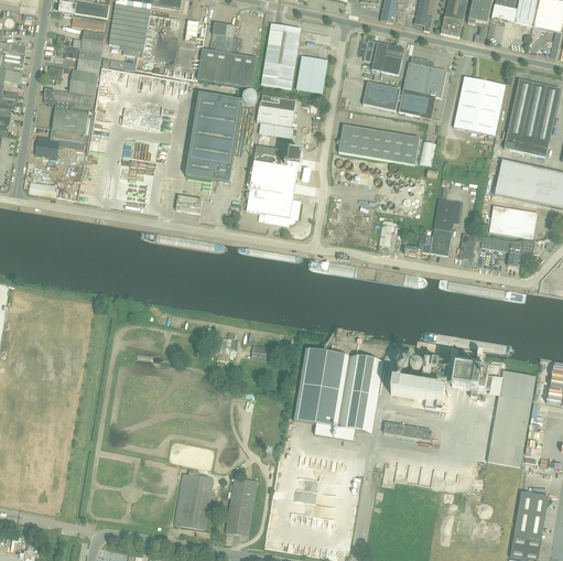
[(74,12),(75,2),(65,0),(60,0),(57,10),(74,12)]
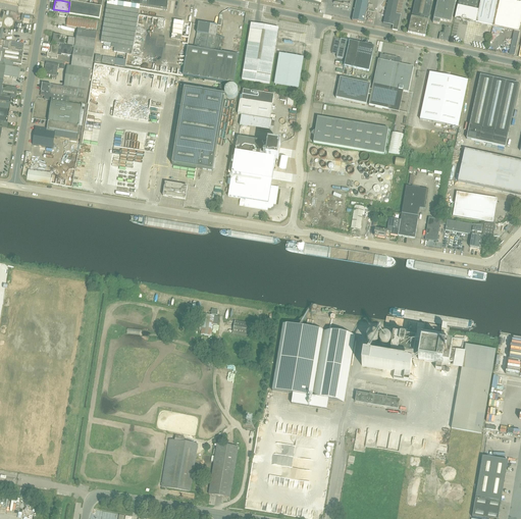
[(70,0),(69,2),(68,11),(99,16),(100,4),(98,4),(86,2),(86,0),(70,0)]
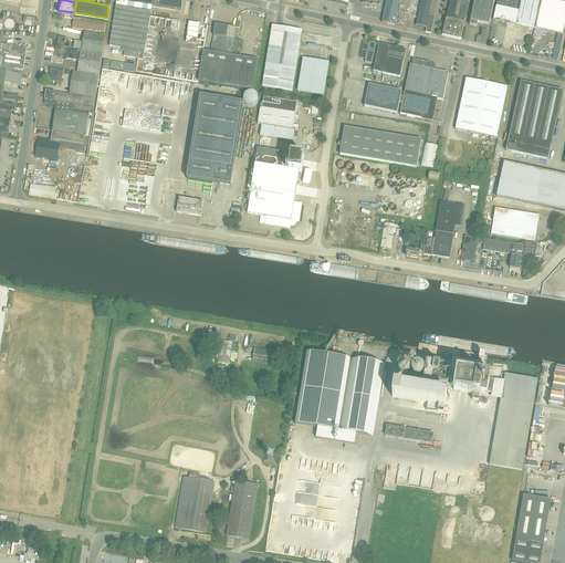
[(123,53),(142,56),(150,3),(180,9),(181,0),(135,0),(135,1),(128,0),(116,0),(108,42),(121,44),(119,48),(123,49),(123,53)]
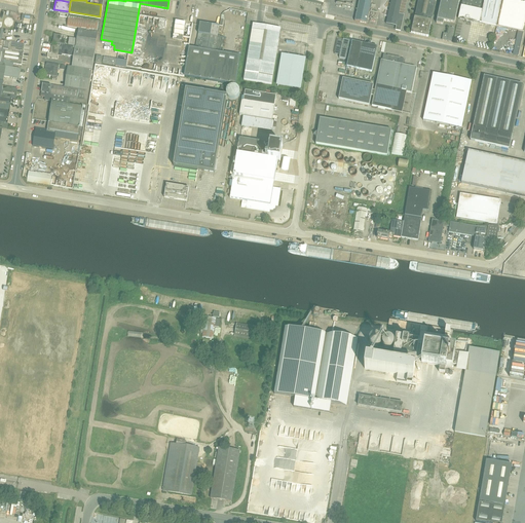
[(366,21),(369,0),(357,0),(353,17),(366,21)]
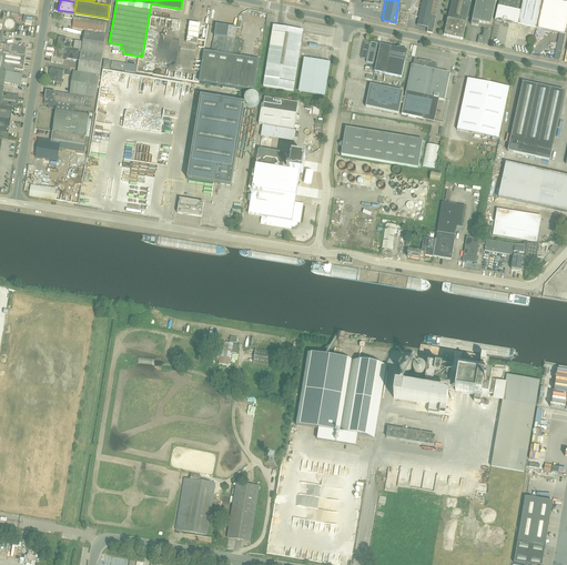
[(427,24),(429,12),(432,0),(419,0),(416,22),(427,24)]
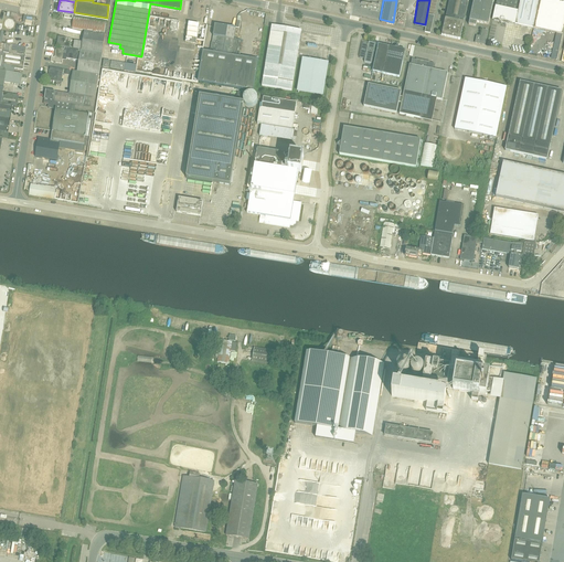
[(463,19),(466,0),(447,0),(440,32),(459,36),(463,19)]
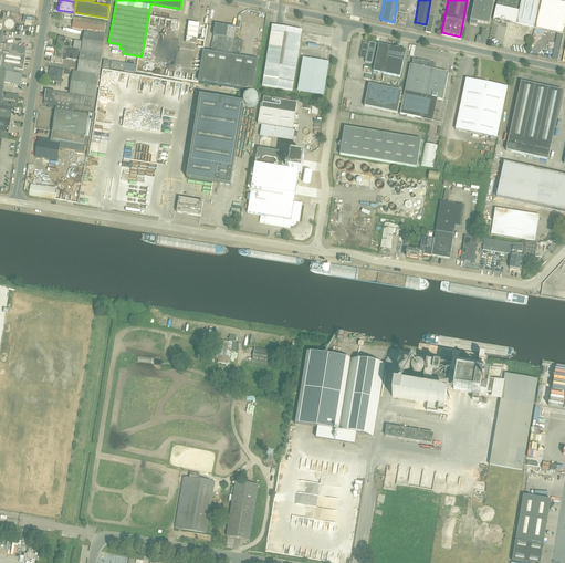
[(477,19),(489,22),(492,0),(472,0),(469,21),(475,23),(477,19)]
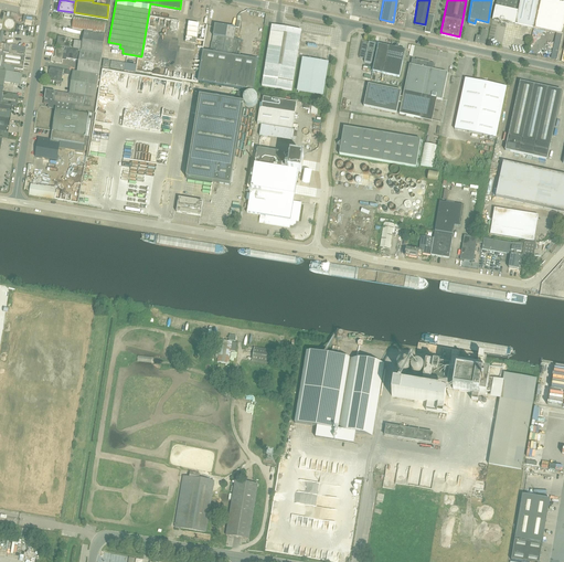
[(495,0),(495,3),(497,4),(498,4),(495,18),(503,19),(532,25),(536,0),(495,0)]
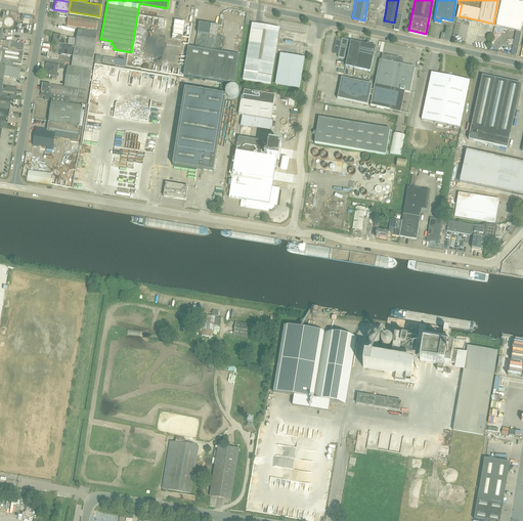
[(497,0),(493,24),(521,29),(522,16),(522,0),(497,0)]
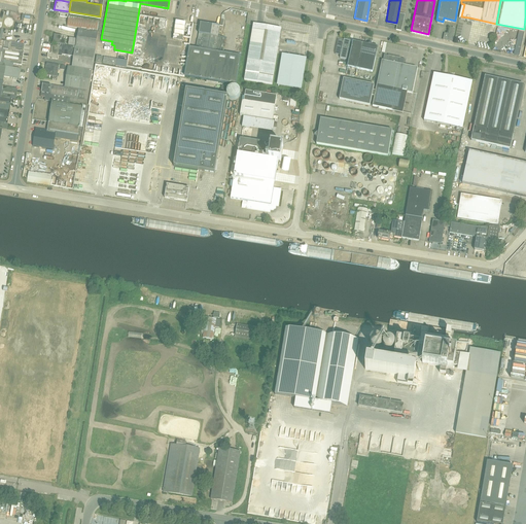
[(395,27),(400,28),(404,12),(398,11),(396,23),(395,27)]
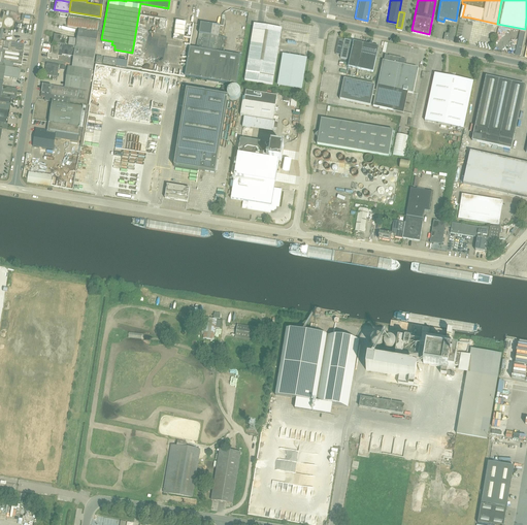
[(96,28),(98,18),(68,13),(66,23),(76,25),(96,28)]
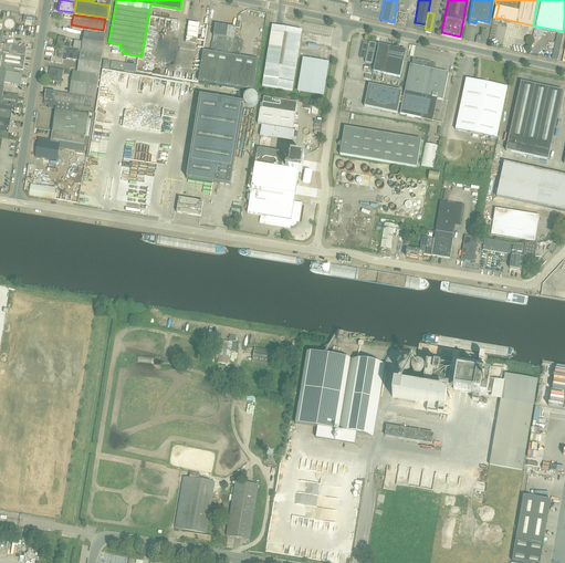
[(178,18),(174,43),(194,47),(198,21),(178,18)]
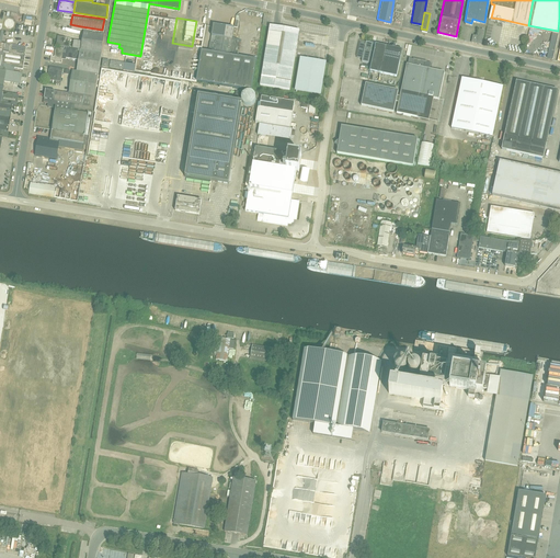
[(231,34),(232,25),(213,21),(209,38),(207,48),(201,47),(195,78),(224,83),(232,34),(231,34)]
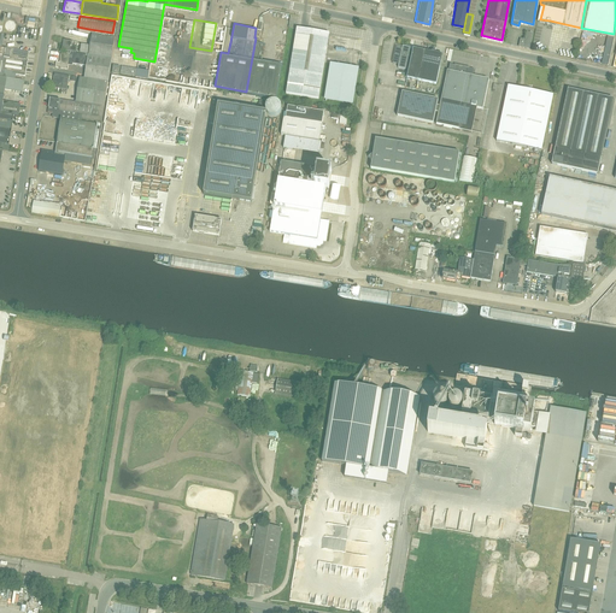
[(328,30),(295,24),(285,90),(317,96),(328,30)]
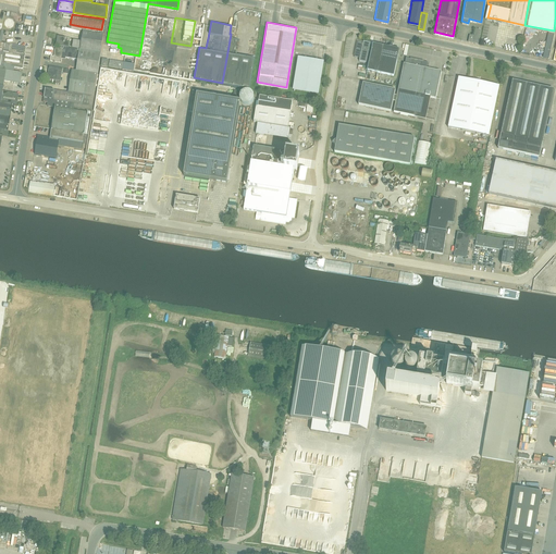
[(469,33),(467,39),(477,41),(480,27),(474,26),(473,34),(469,33)]
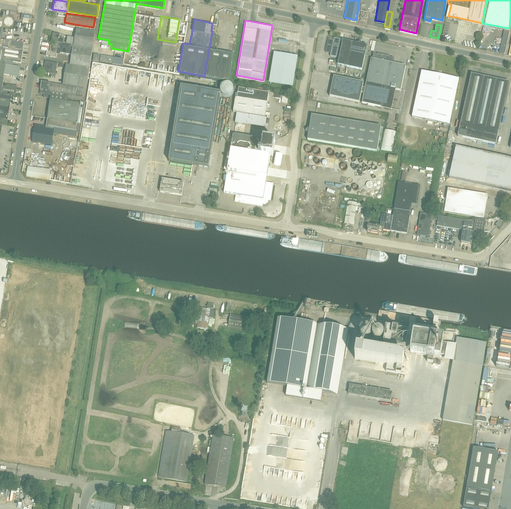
[(92,46),(94,29),(75,26),(74,35),(66,34),(65,41),(92,46)]
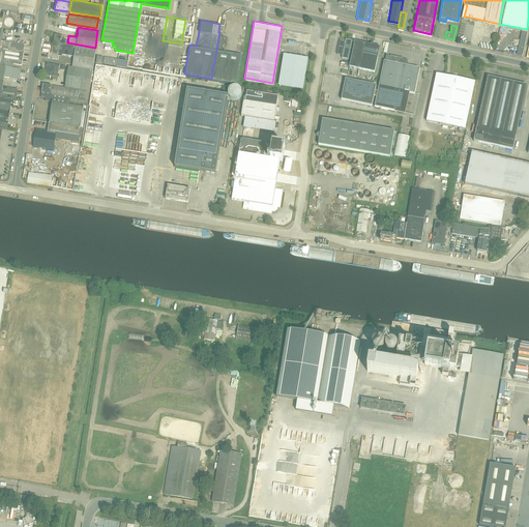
[(52,40),(59,41),(63,42),(64,42),(65,37),(61,36),(61,32),(56,32),(56,33),(54,32),(52,40)]
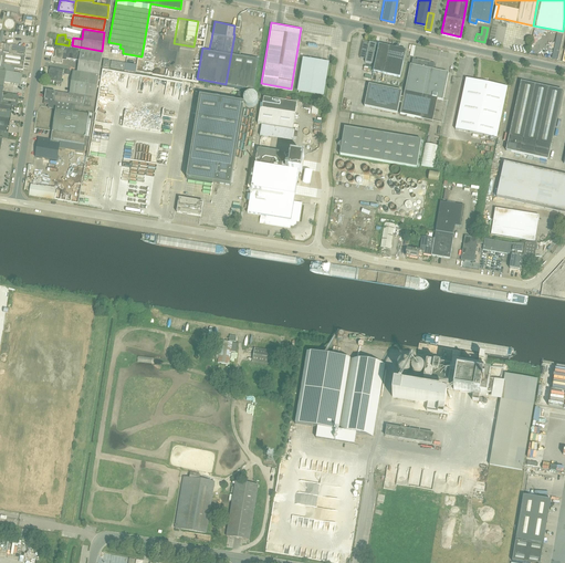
[(234,34),(226,84),(252,89),(258,54),(237,51),(239,35),(234,34)]
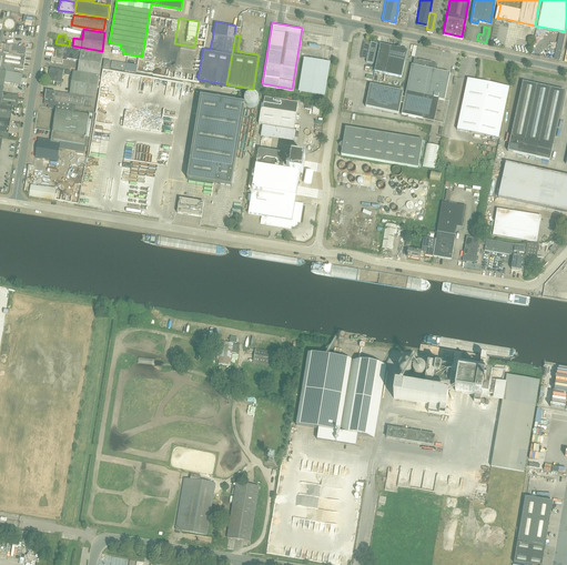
[(364,39),(361,54),(365,56),(365,54),(366,54),(365,59),(372,61),(376,41),(370,39),(370,41),(364,39)]
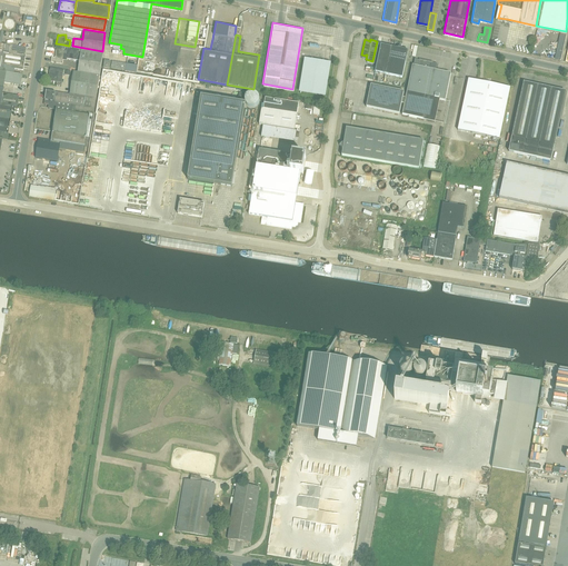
[(10,66),(21,68),(26,46),(0,40),(0,68),(10,70),(10,66)]
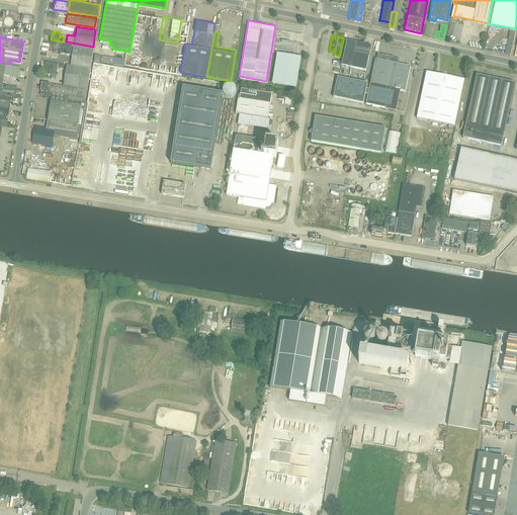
[(361,41),(356,39),(346,37),(341,63),(365,68),(370,44),(365,41),(365,40),(364,40),(362,39),(361,40),(361,41)]
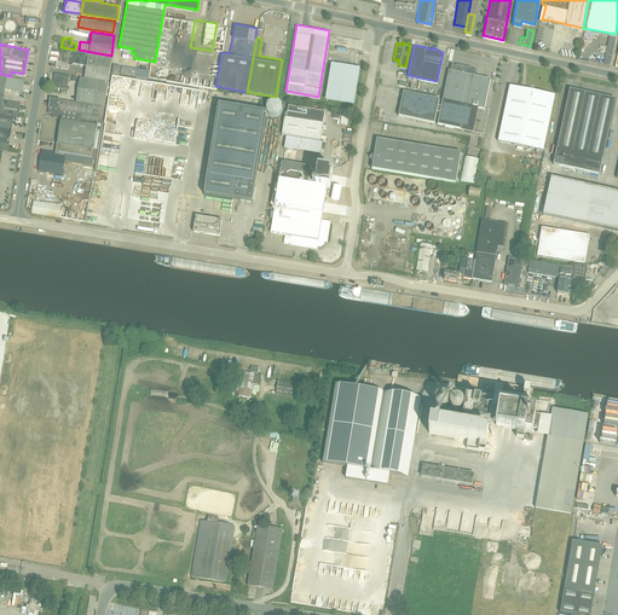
[(71,61),(74,50),(69,48),(69,51),(61,50),(59,59),(56,59),(55,64),(67,67),(68,62),(71,63),(71,61)]
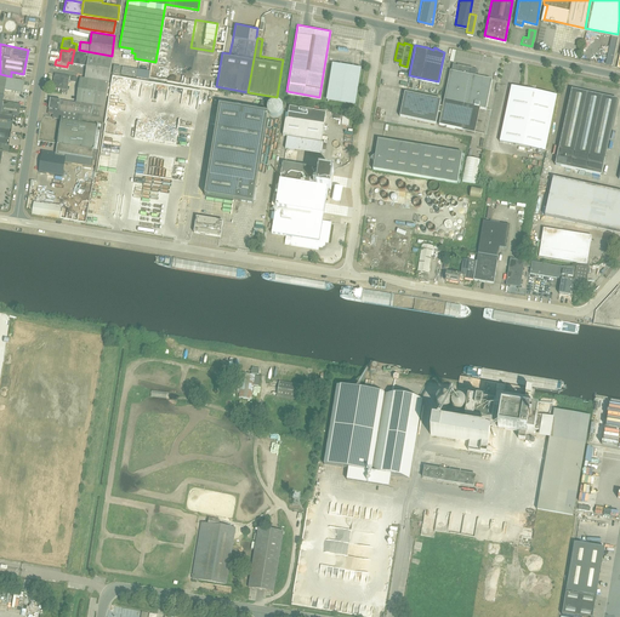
[(79,50),(75,50),(74,50),(72,61),(85,63),(84,75),(108,79),(112,56),(79,50)]
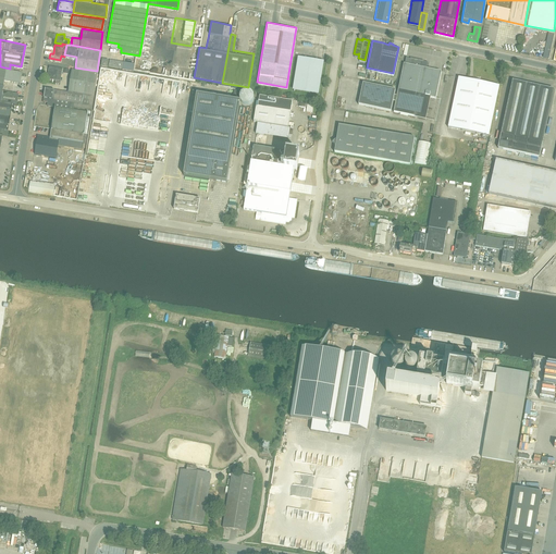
[(425,117),(430,95),(435,96),(441,69),(425,65),(425,64),(427,64),(428,60),(422,59),(422,58),(409,54),(409,56),(404,54),(403,60),(404,60),(404,61),(403,61),(396,93),(393,93),(394,87),(362,81),(357,102),(390,109),(392,98),(395,98),(393,109),(425,117)]
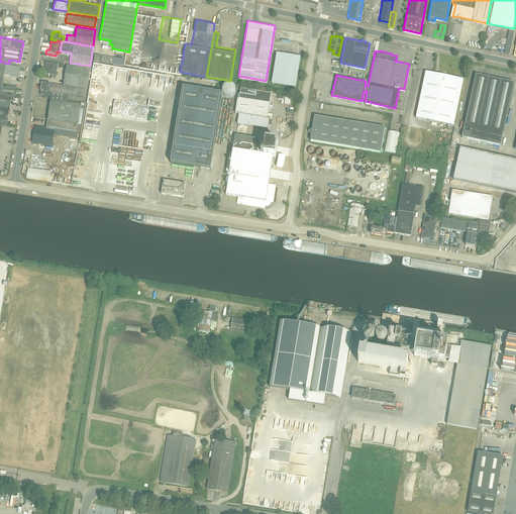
[(101,53),(100,59),(113,61),(114,55),(101,53)]
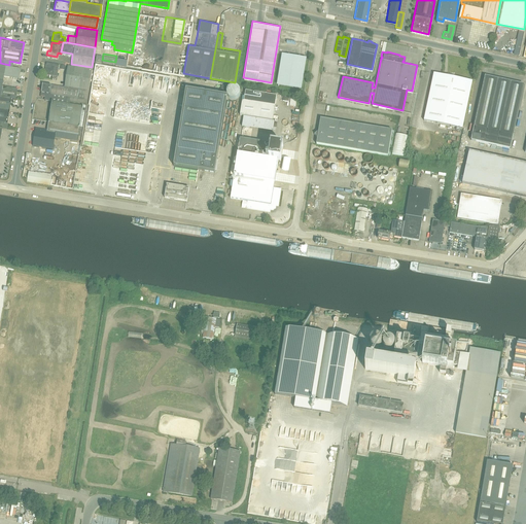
[(45,62),(43,71),(51,72),(51,73),(56,74),(58,64),(45,62)]
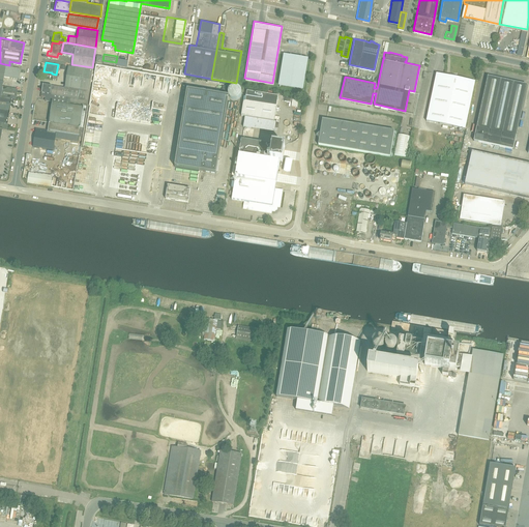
[(10,65),(9,65),(0,63),(0,77),(2,78),(2,75),(16,77),(18,77),(18,75),(20,66),(12,65),(10,65)]
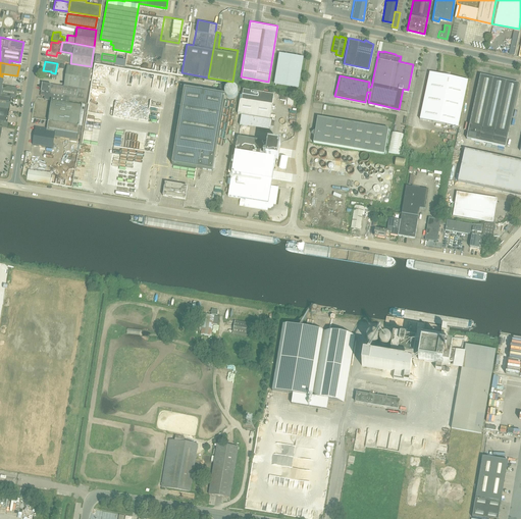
[(91,66),(70,63),(66,62),(63,83),(87,87),(91,66)]
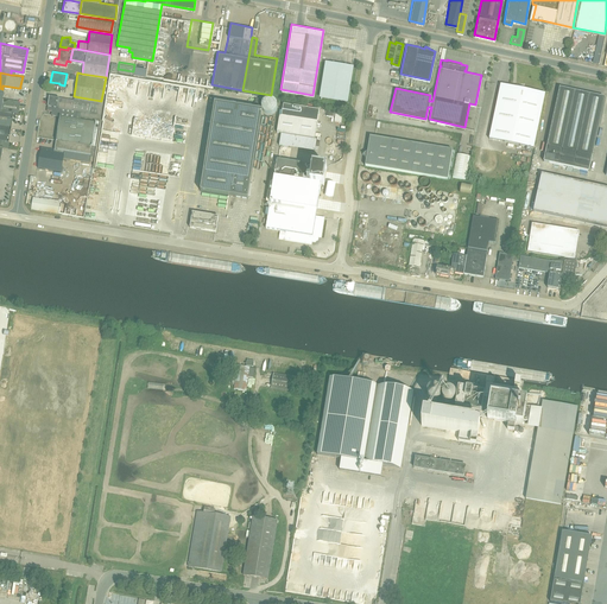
[(500,81),(488,135),(532,145),(544,90),(500,81)]
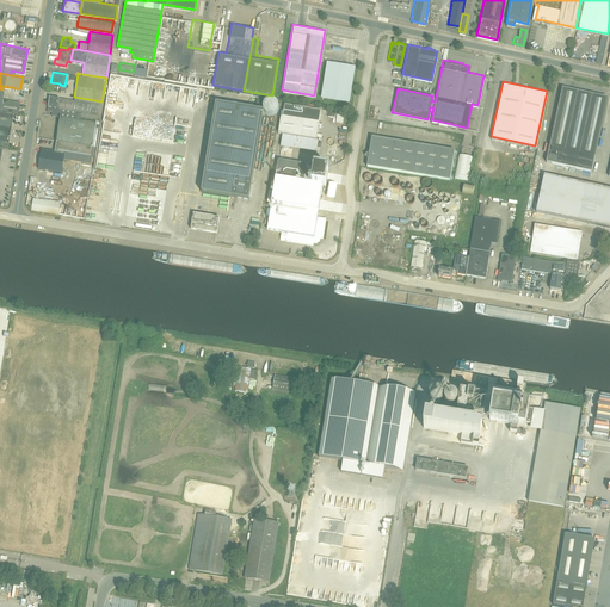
[(562,86),(549,144),(546,159),(590,168),(593,154),(607,95),(562,86)]
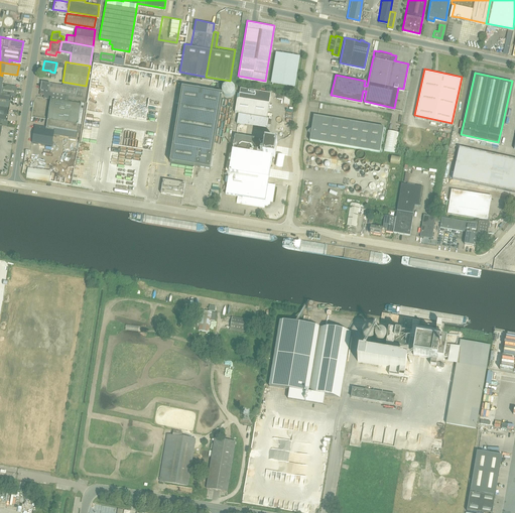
[(86,86),(62,82),(61,82),(61,83),(41,80),(39,90),(40,92),(43,92),(42,96),(50,97),(50,96),(81,101),(81,100),(84,101),(86,86)]
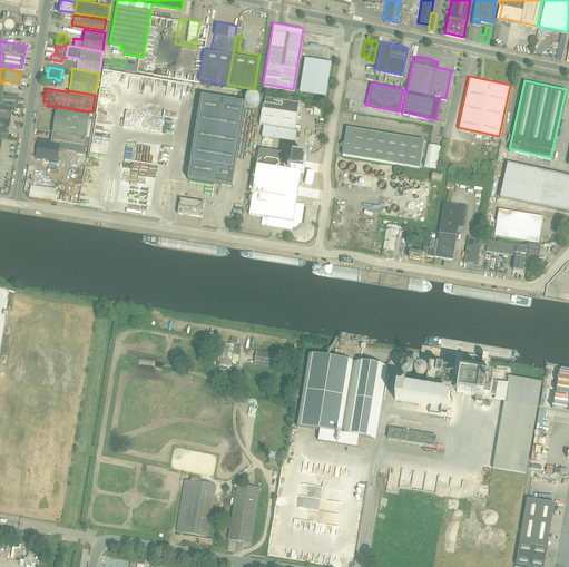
[(244,98),(245,99),(245,100),(246,101),(246,103),(247,103),(248,104),(249,104),(251,104),(252,104),(253,104),(254,104),(255,104),(256,103),(257,101),(258,100),(258,99),(258,98),(258,97),(258,96),(258,95),(258,94),(257,93),(257,91),(256,91),(256,90),(255,90),(254,90),(253,89),(252,89),(251,89),(249,89),(249,90),(248,90),(247,90),(247,91),(246,91),(246,93),(245,93),(245,94),(245,95),(244,95),(244,96),(244,97),(244,98)]
